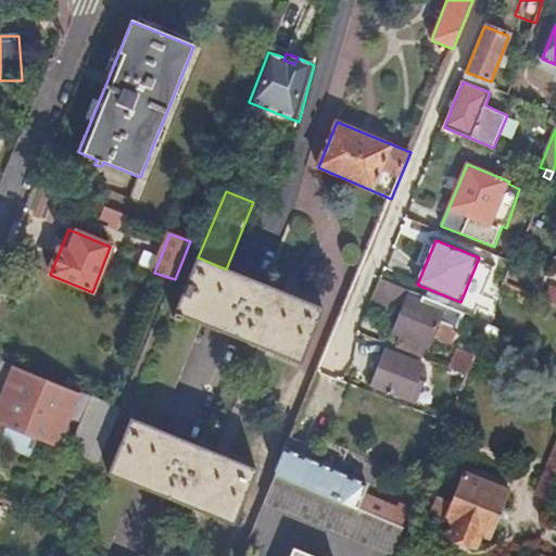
[(226,269),(198,257),(174,315),(201,325),(301,365),(324,310),(226,269)]
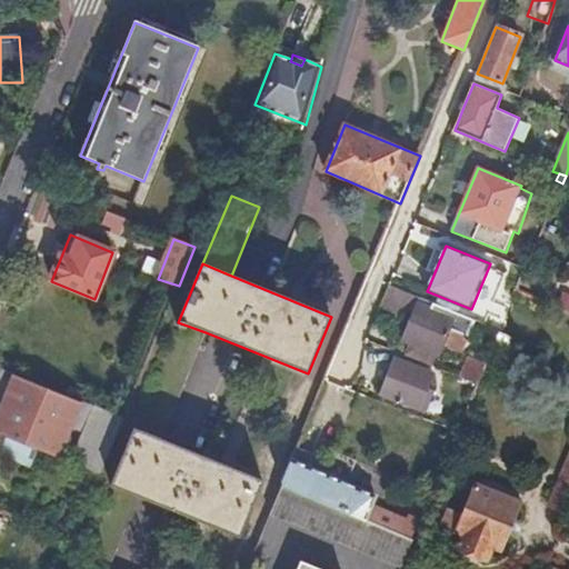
[(475,321),(390,286),(382,305),(413,317),(405,341),(441,356),(445,347),(461,353),(475,321)]
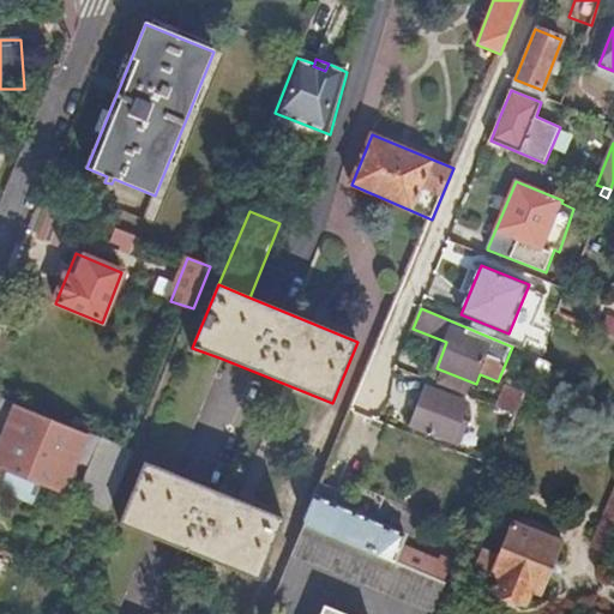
[(222,359),(192,348),(144,463),(176,476),(222,359)]
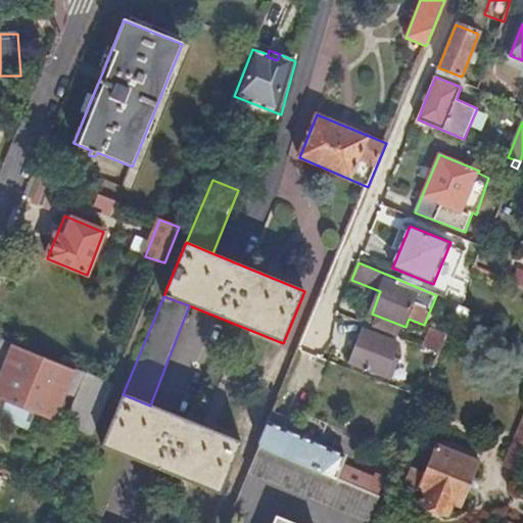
[(460,307),(455,320),(468,325),(471,315),(469,312),(460,307)]
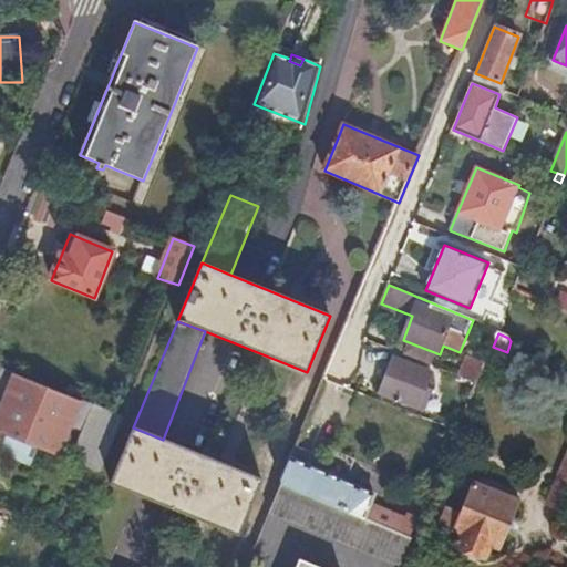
[(533,356),(529,362),(549,371),(553,364),(533,356)]
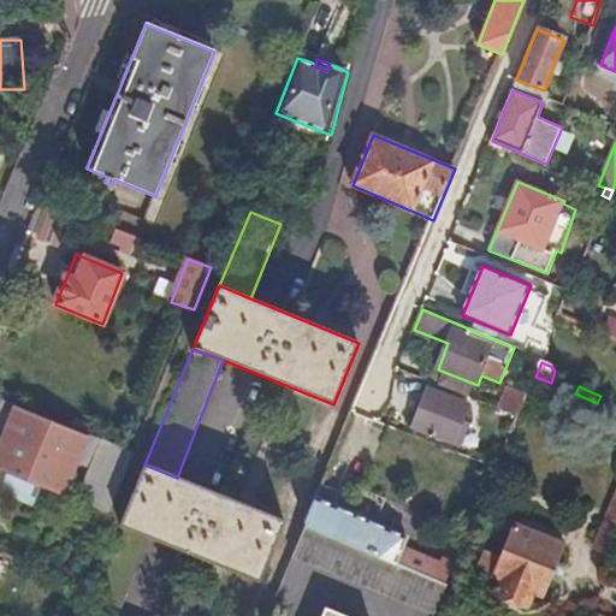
[(505,404),(503,410),(519,418),(528,395),(510,388),(503,402),(505,404)]
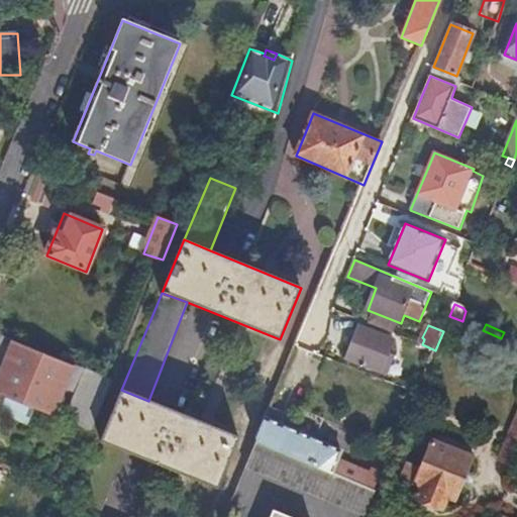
[(395,340),(360,326),(347,359),(388,375),(395,356),(390,354),(395,340)]
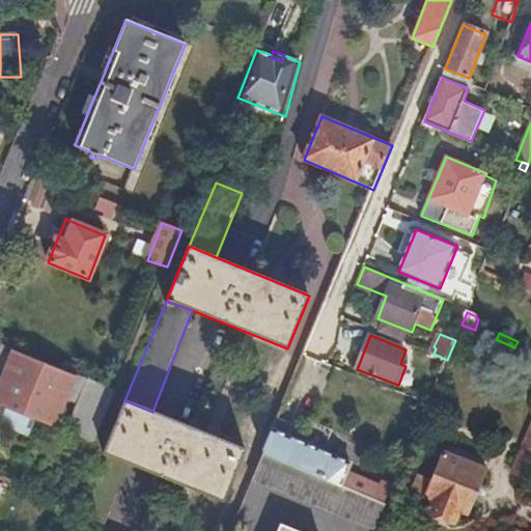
[(66,431),(93,442),(115,391),(0,343),(0,371),(4,373),(0,384),(0,404),(55,427),(67,398),(78,403),(66,431)]
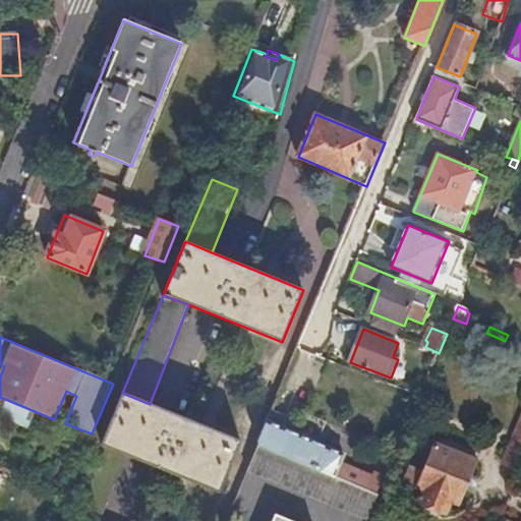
[(420,375),(427,379),(430,371),(423,368),(420,375)]
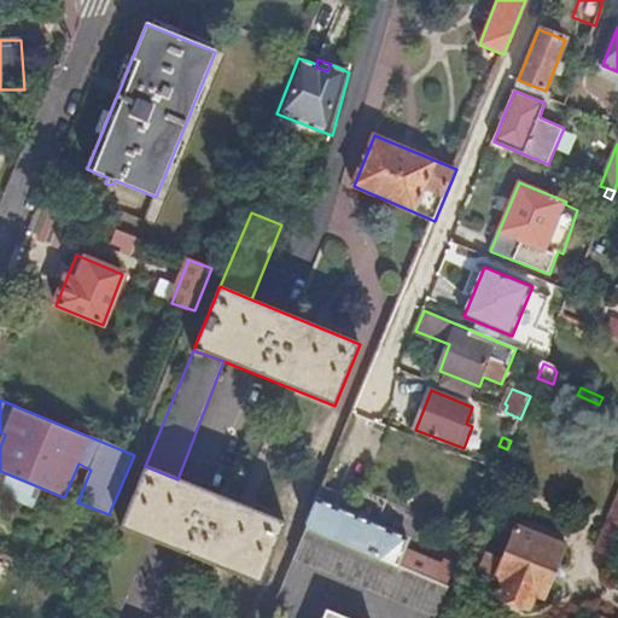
[(178,479),(145,466),(120,528),(150,541),(260,584),(285,524),(178,479)]
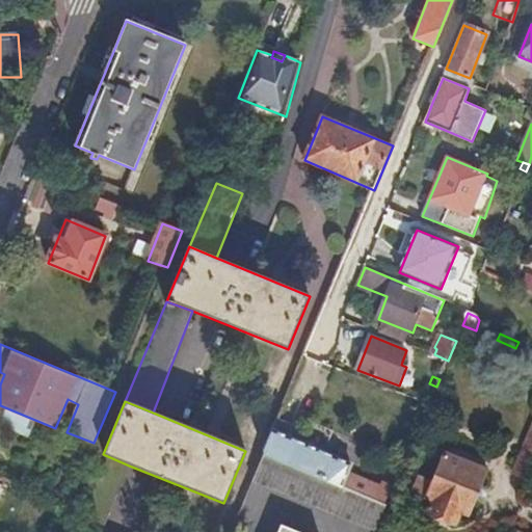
[(29,435),(35,422),(6,409),(1,424),(29,435)]
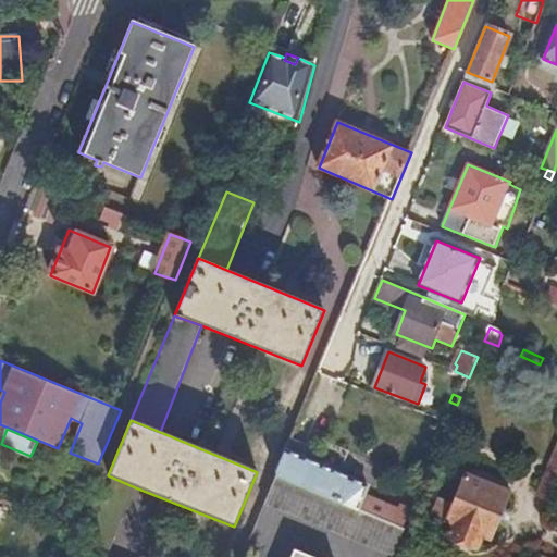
[(293,440),(277,477),(393,524),(398,510),(364,495),(368,486),(304,458),(309,446),(293,440)]
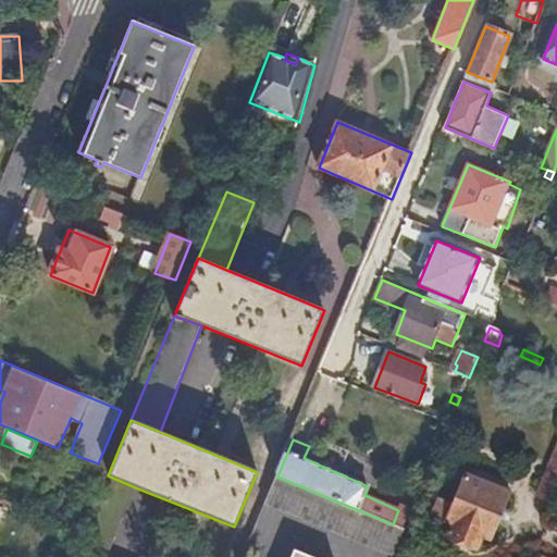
[(537,494),(555,502),(556,496),(556,453),(537,494)]
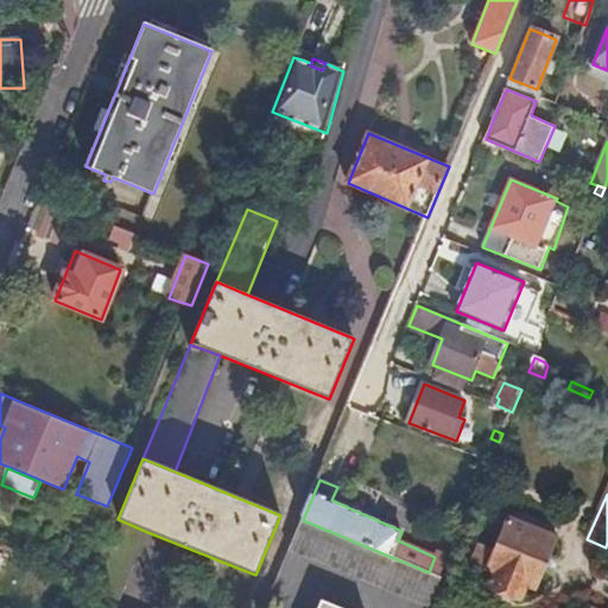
[(556,538),(510,519),(496,549),(481,543),(473,562),(495,572),(492,583),(494,588),(518,597),(524,595),(527,586),(536,588),(556,538)]
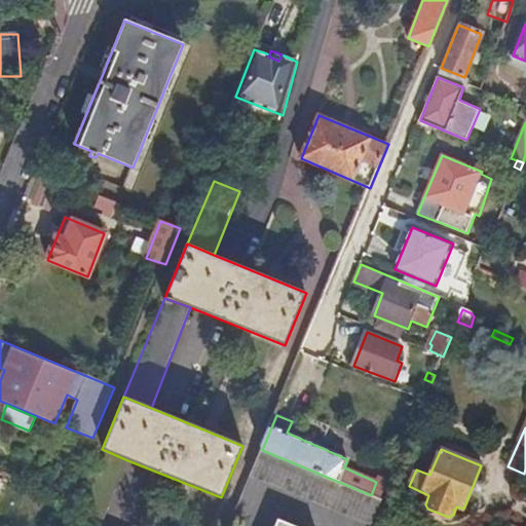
[(376,482),(371,495),(382,500),(390,483),(378,478),(376,482)]
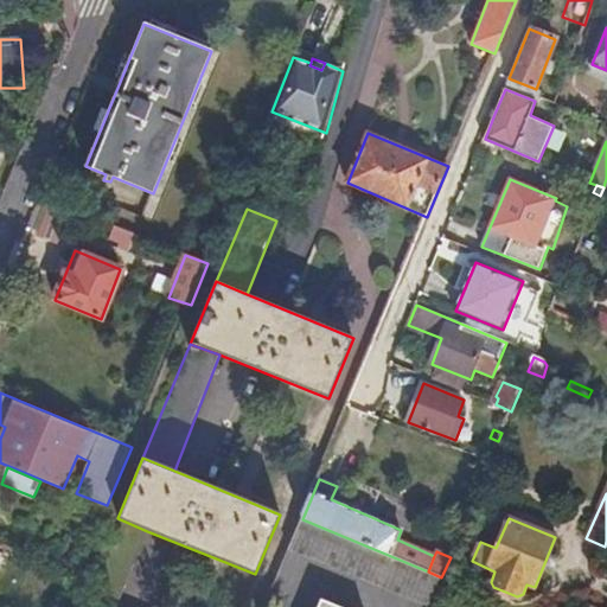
[(346,570),(364,581),(375,563),(357,553),(346,570)]
